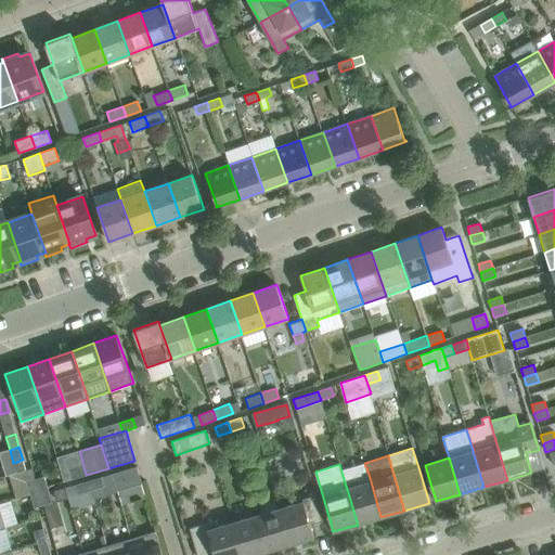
[(86,475),(84,466),(71,469),(73,479),(86,475)]
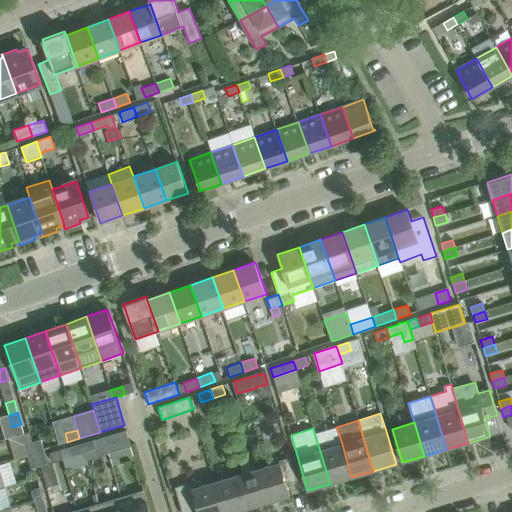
[(108,453),(131,447),(126,430),(103,437),(108,453)]
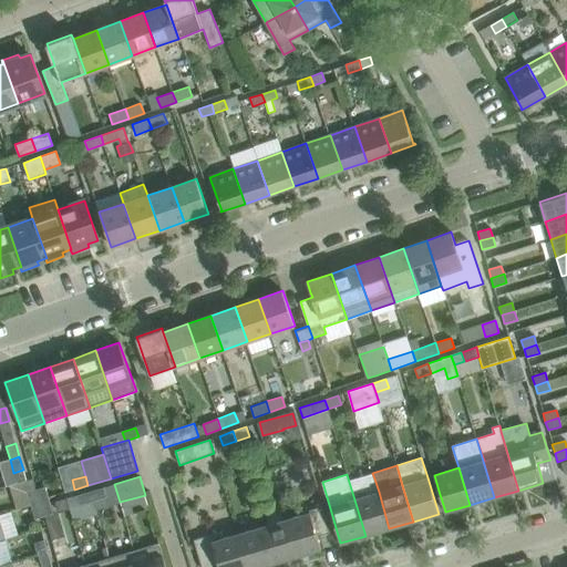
[(350,486),(354,500),(366,536),(389,528),(379,492),(374,478),(350,486)]
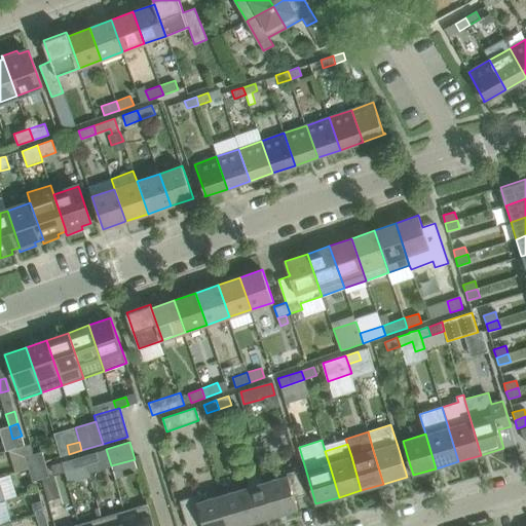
[(34,454),(37,466),(45,464),(42,451),(34,454)]
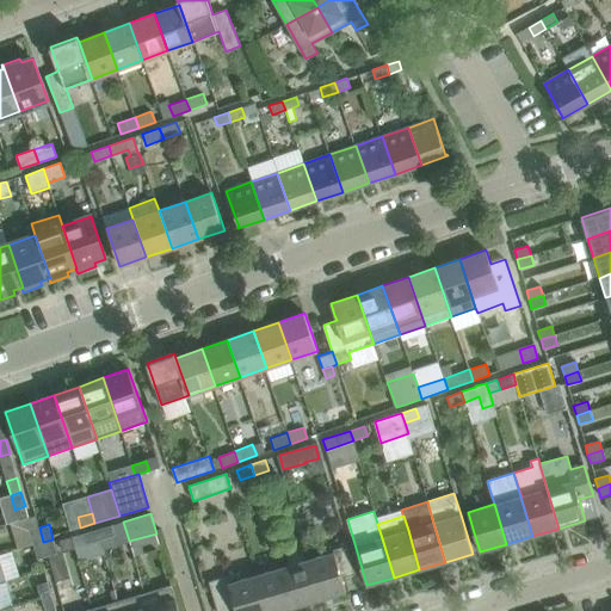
[(115,536),(112,525),(97,530),(100,539),(115,536)]
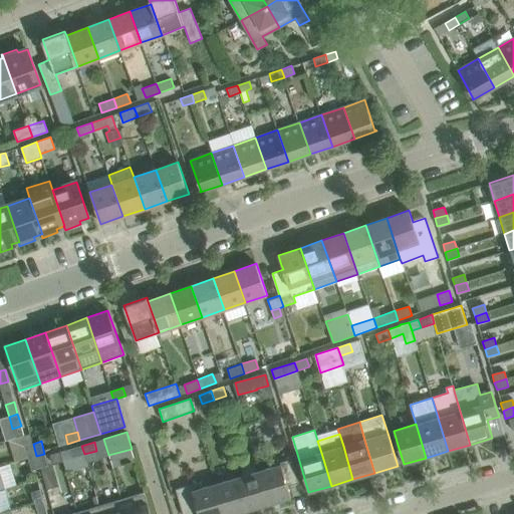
[(33,444),(24,446),(28,458),(36,456),(33,444)]
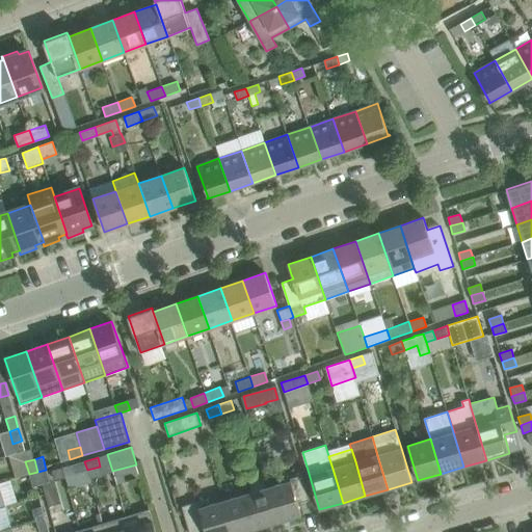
[(87,470),(84,461),(72,464),(74,474),(87,470)]
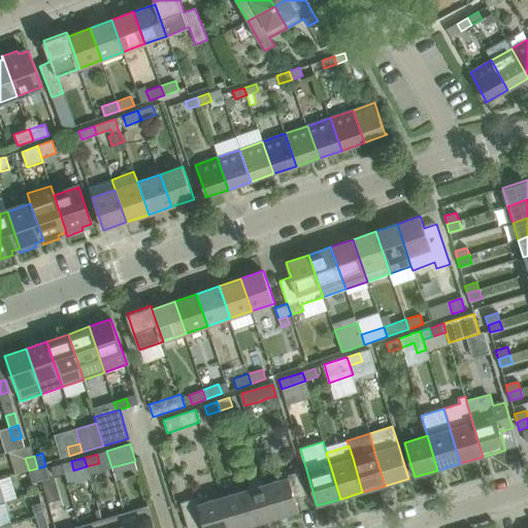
[(37,468),(41,481),(50,479),(45,466),(37,468)]
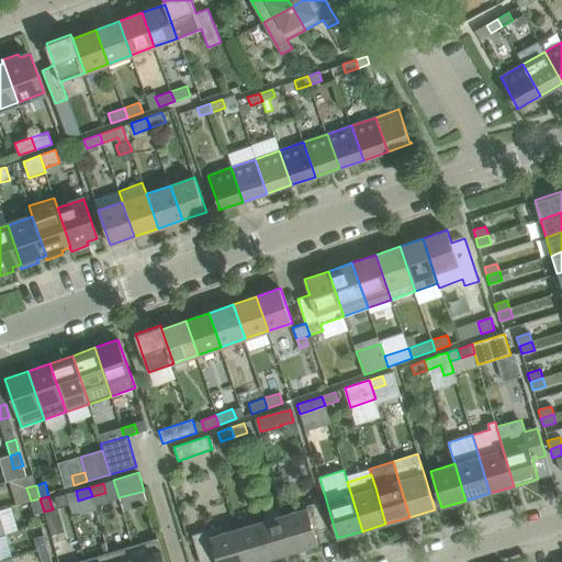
[(44,512),(40,498),(31,501),(35,515),(44,512)]
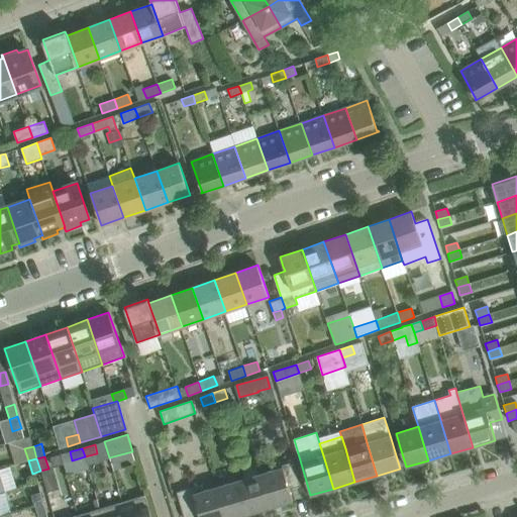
[(283,468),(261,474),(271,507),(293,501),(290,489),(301,486),(294,461),(282,464),(283,468)]
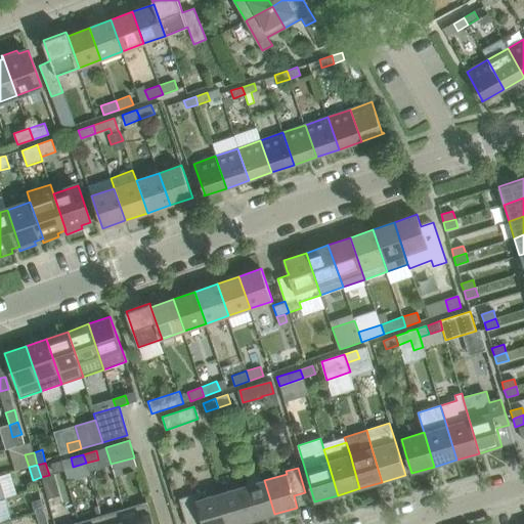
[(264,480),(242,487),(252,521),(274,514),(264,480)]
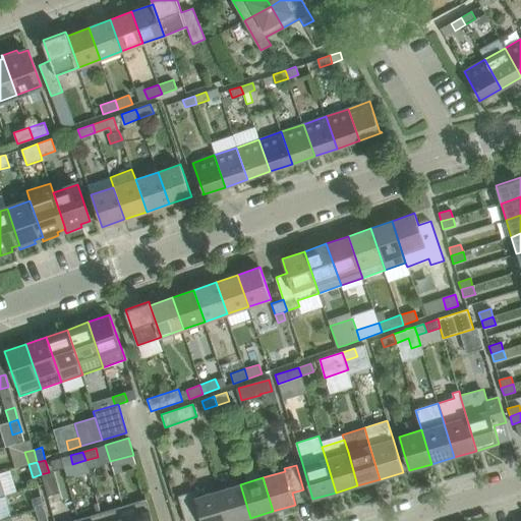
[(240,484),(218,490),(226,520),(239,520),(250,518),(240,484)]
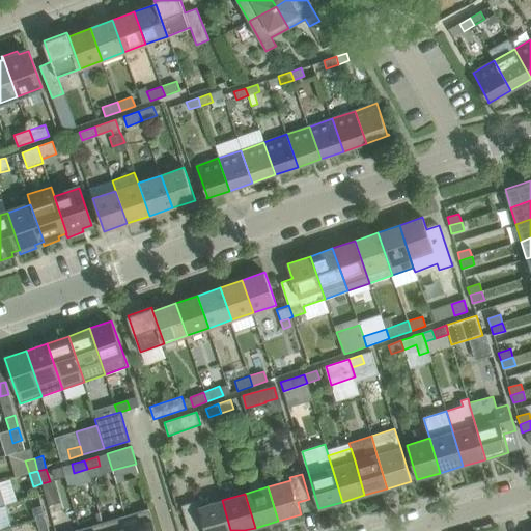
[(206,498),(201,500),(182,505),(189,530),(199,530),(205,530),(230,530),(222,500),(208,504),(206,498)]
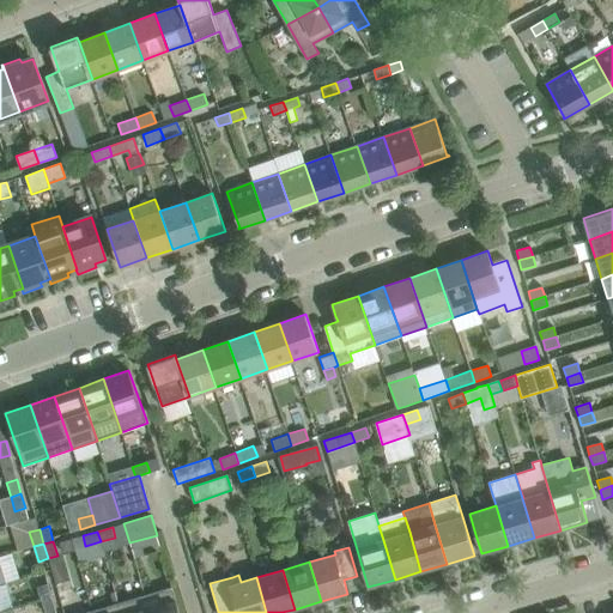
[(48,583),(37,587),(42,601),(52,598),(48,583)]
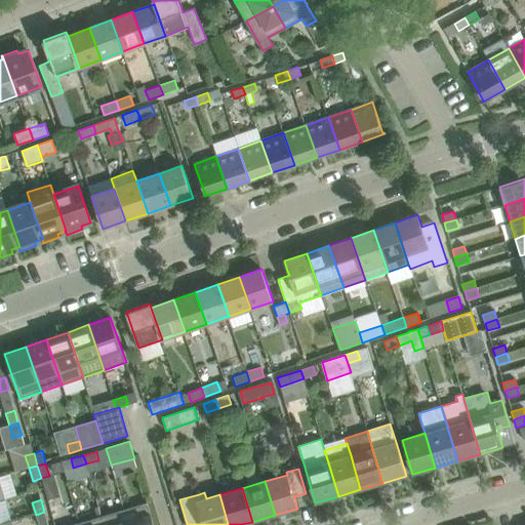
[(154,524),(148,502),(124,510),(128,524),(154,524)]
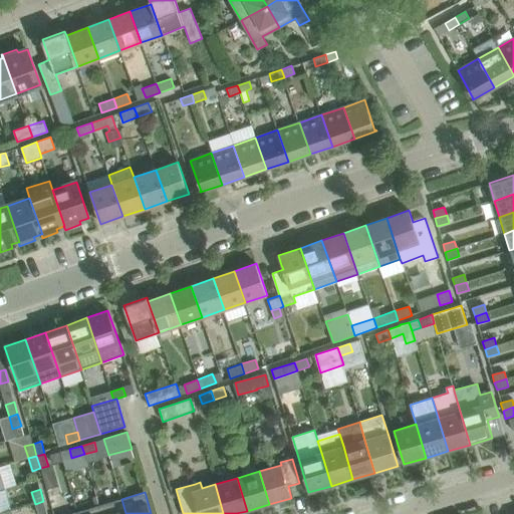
[(99,505),(101,513),(125,513),(121,499),(99,505)]
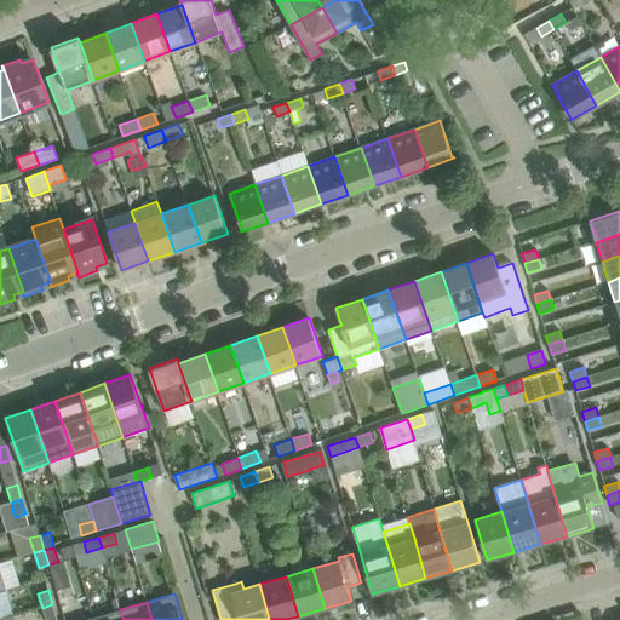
[(55,619),(57,619),(52,604),(42,608),(45,619),(55,619)]
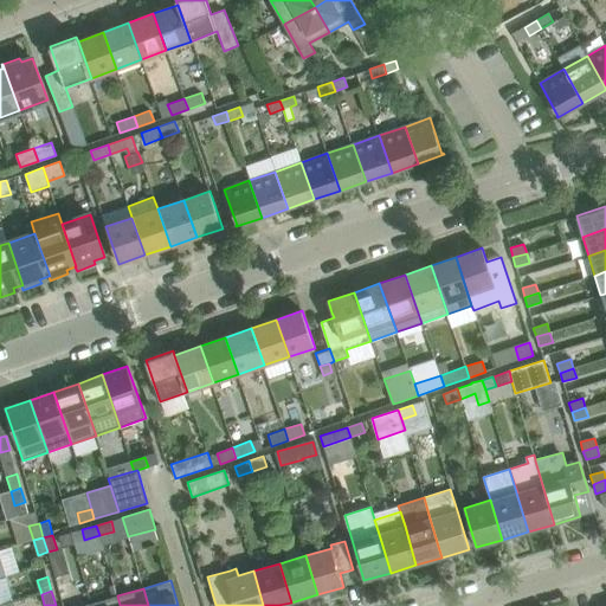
[(120,605),(117,595),(91,604),(92,605),(120,605)]
